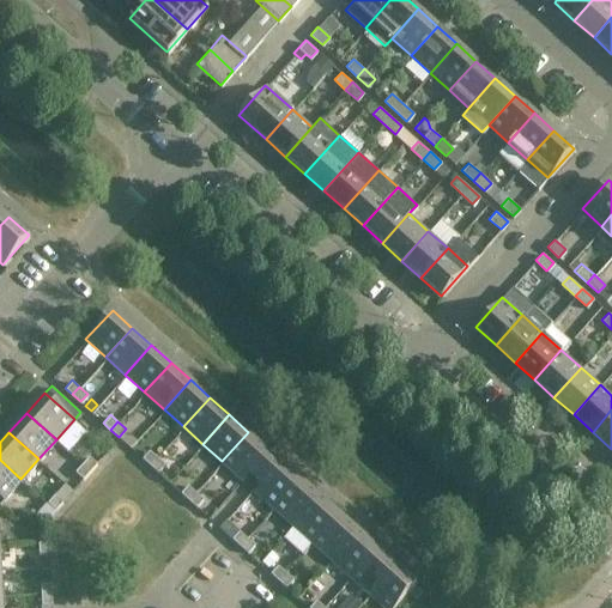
[(248,432),(222,461),(242,479),(247,473),(268,450),(248,432)]
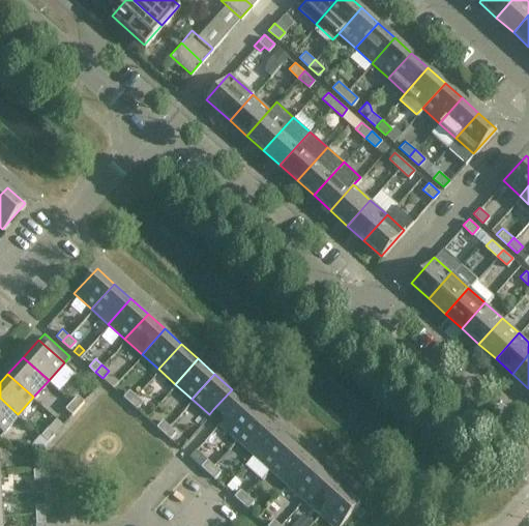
[(128,402),(135,395),(128,388),(122,396),(128,402)]
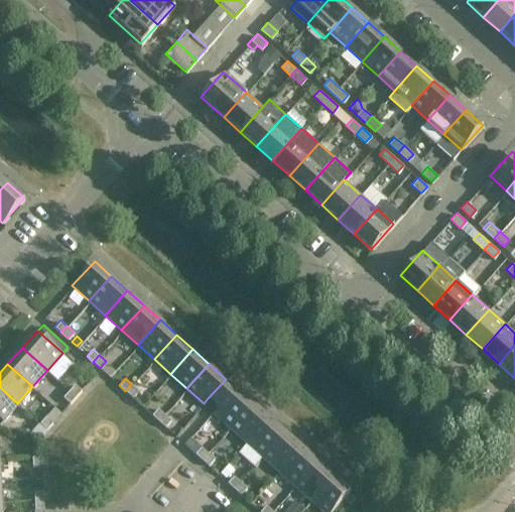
[(226,379),(208,398),(217,406),(235,387),(226,379)]
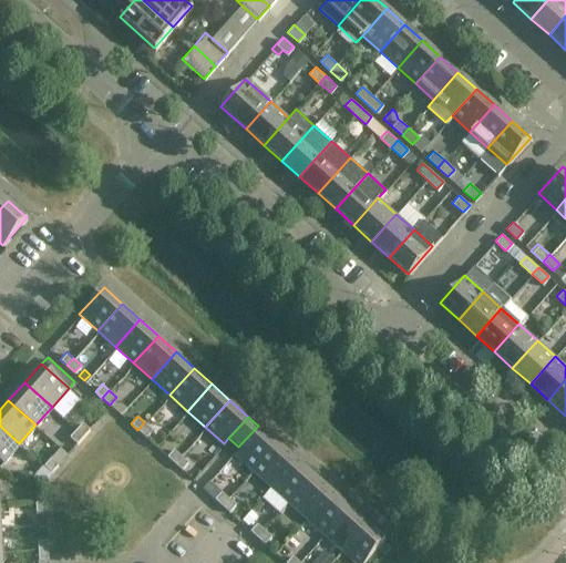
[(89,428),(82,421),(75,428),(83,434),(89,428)]
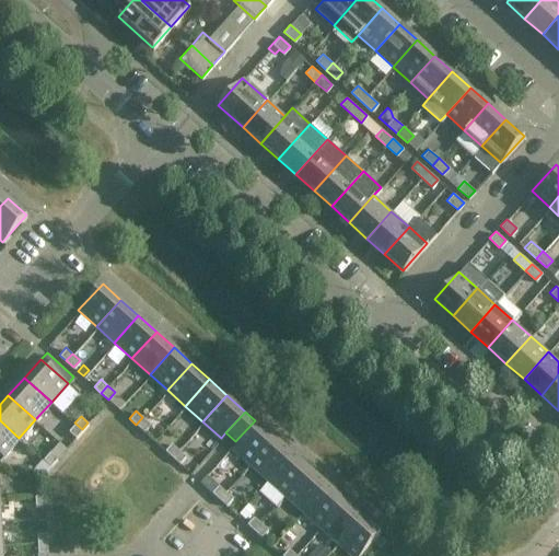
[(136,425),(143,430),(150,424),(142,417),(136,425)]
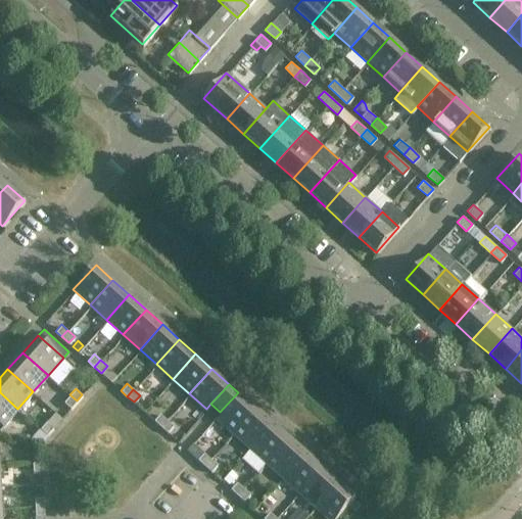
[(17,409),(0,392),(0,423),(2,425),(17,409)]
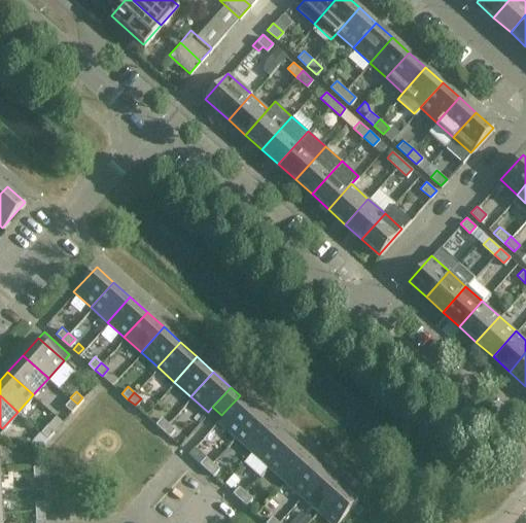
[(240,395),(221,415),(217,420),(234,436),(257,411),(240,395)]
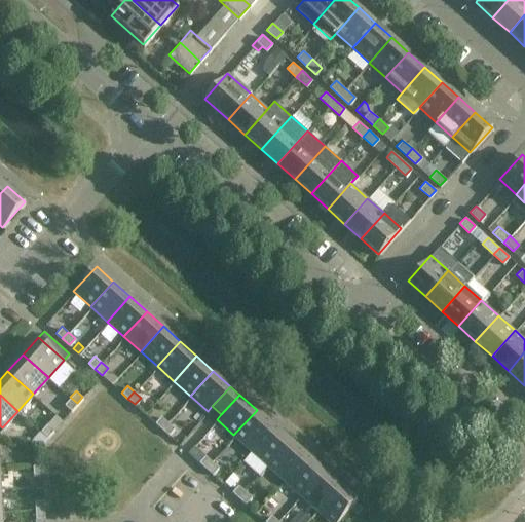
[(77,403),(70,397),(64,404),(71,410),(77,403)]
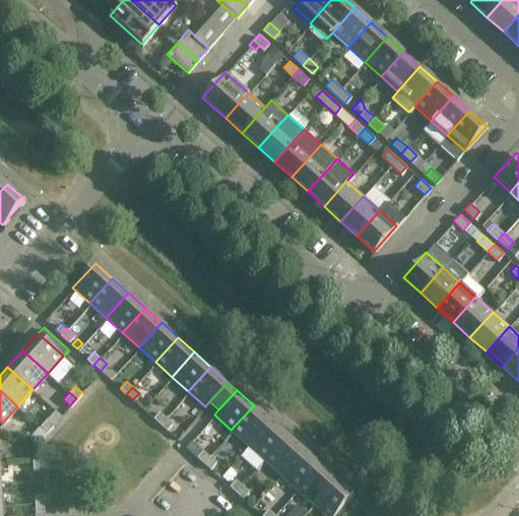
[(254,405),(231,430),(248,445),(270,420),(254,405)]
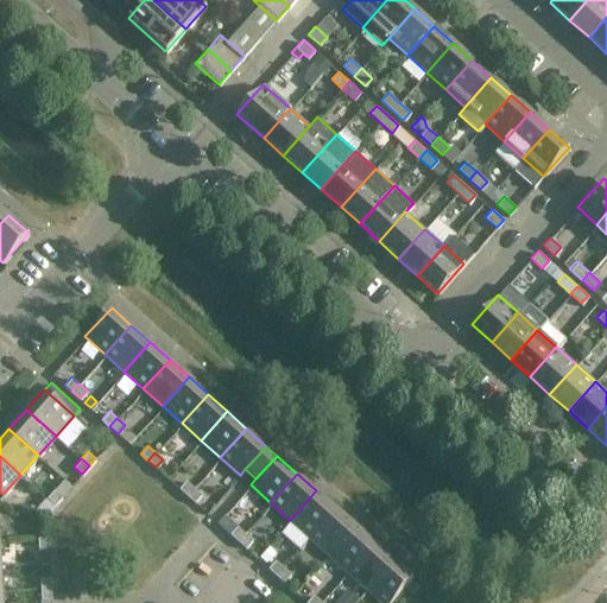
[(187,494),(194,487),(187,480),(179,487),(187,494)]
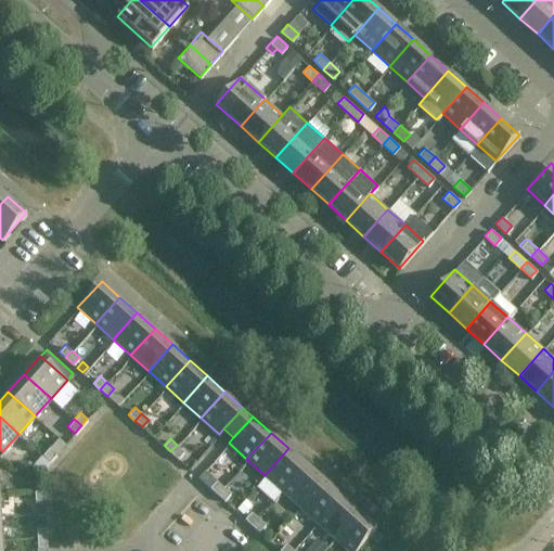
[(195,461),(184,450),(177,445),(170,451),(189,468),(195,461)]
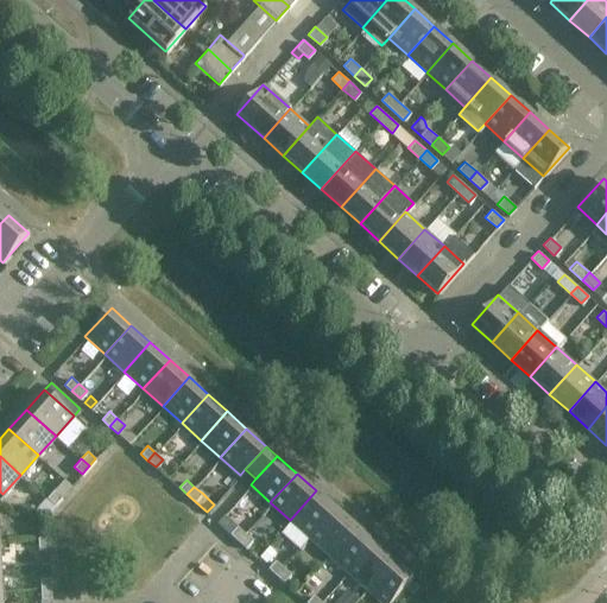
[(46,496),(55,503),(62,495),(54,489),(46,496)]
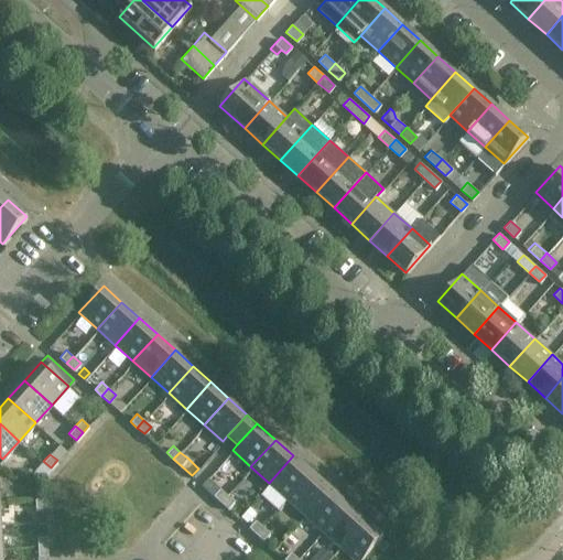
[(293,455),(269,483),(287,498),(311,472),(293,455)]
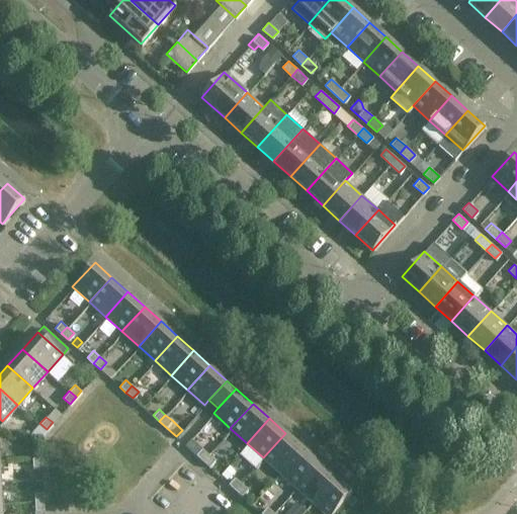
[(285,433),(263,457),(279,473),(302,447),(285,433)]
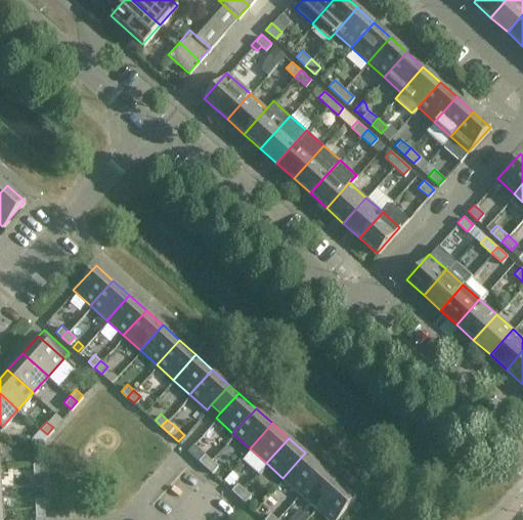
[(204,466),(210,459),(204,452),(198,460),(204,466)]
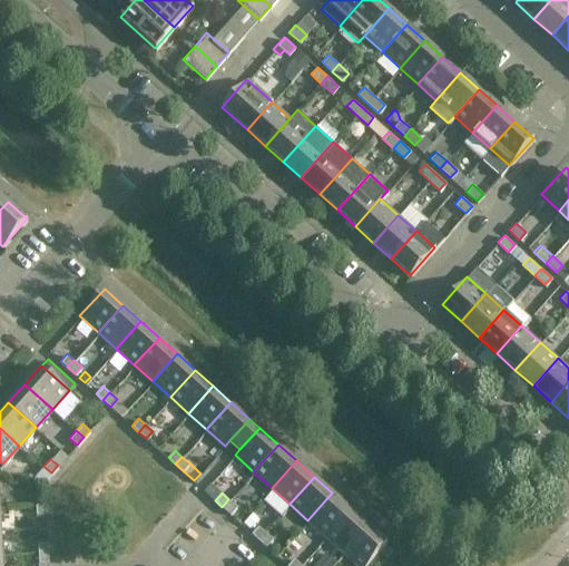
[(332,493),(307,520),(325,536),(350,509),(332,493)]
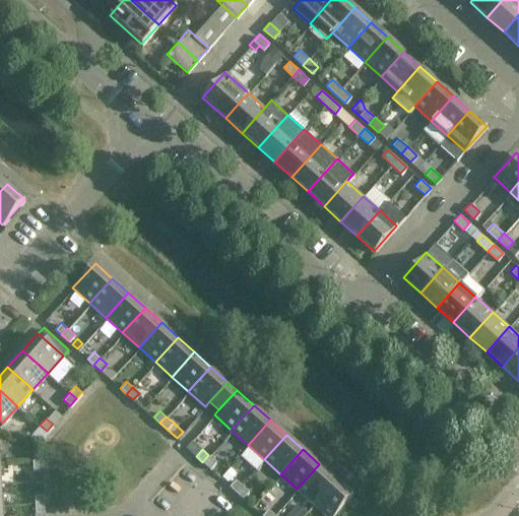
[(202,462),(209,467),(215,461),(208,455),(202,462)]
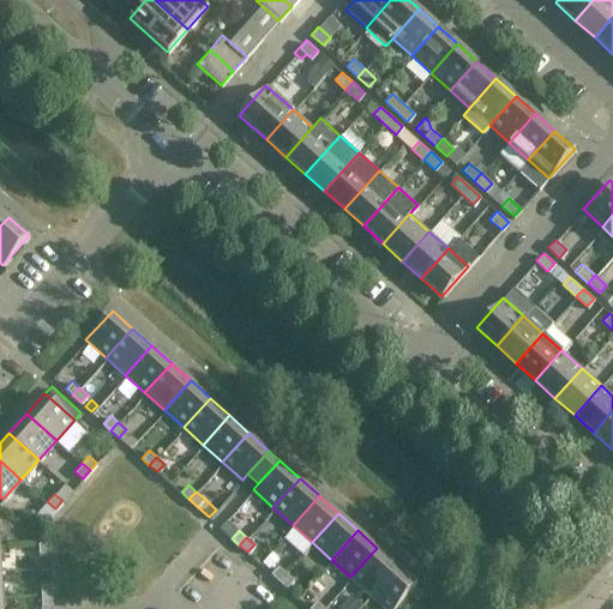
[(48,553),(48,542),(37,542),(38,553),(48,553)]
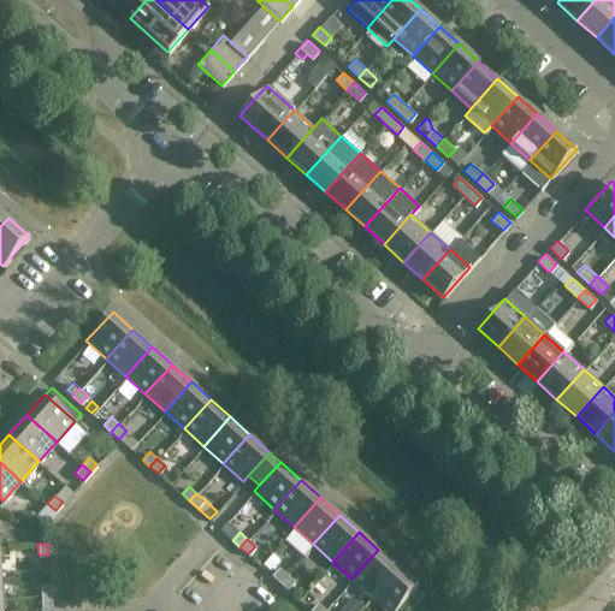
[(378,550),(352,579),(371,597),(397,567),(378,550)]
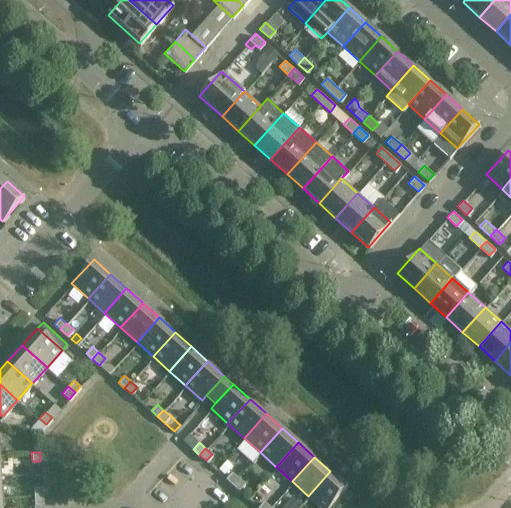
[(232,483),(238,477),(231,470),(225,477),(232,483)]
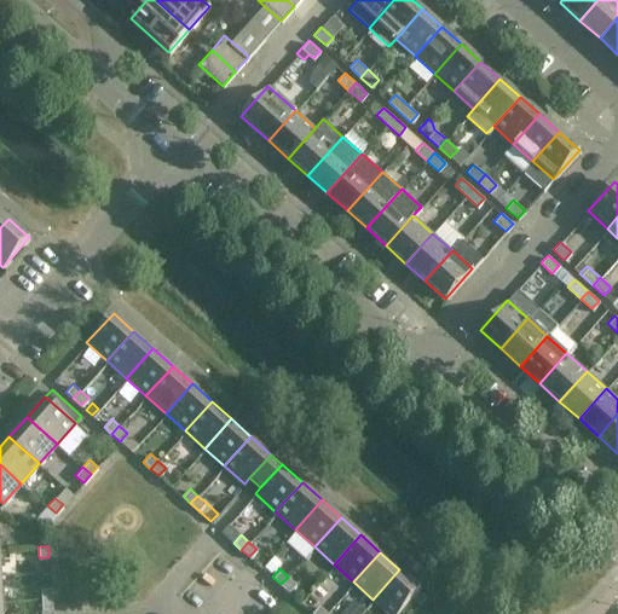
[(399,569),(373,600),(388,613),(396,613),(411,597),(419,604),(426,596),(419,589),(420,588),(399,569)]
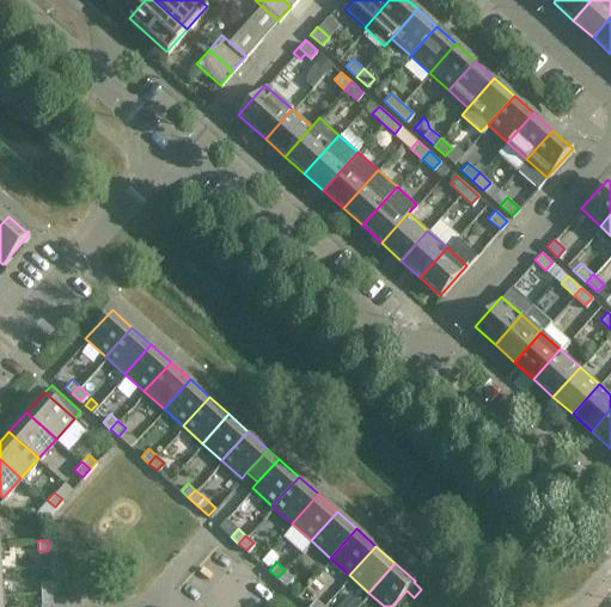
[(277,577),(285,584),(292,576),(285,570),(277,577)]
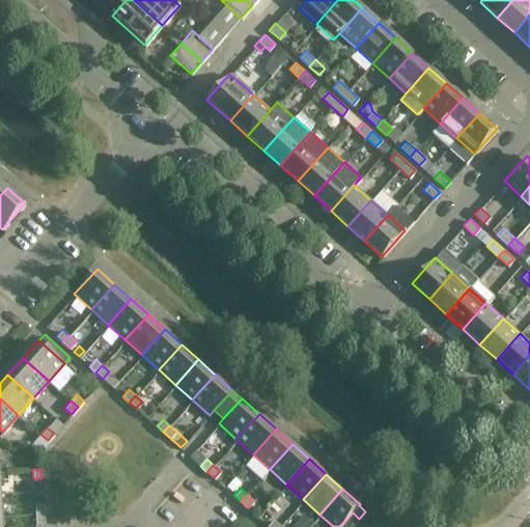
[(45,512),(44,504),(34,504),(35,514),(45,512)]
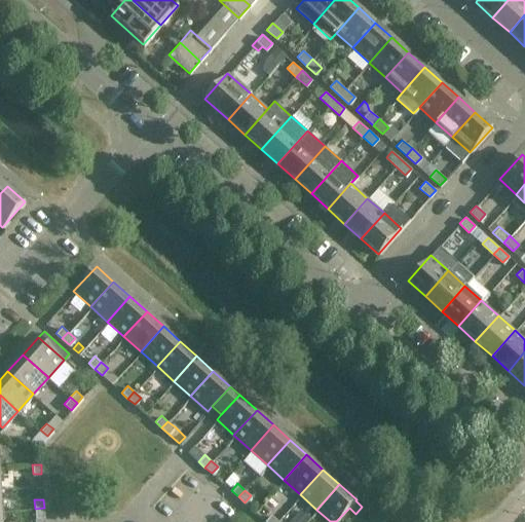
[(266,499),(258,509),(264,514),(272,506),(266,499)]
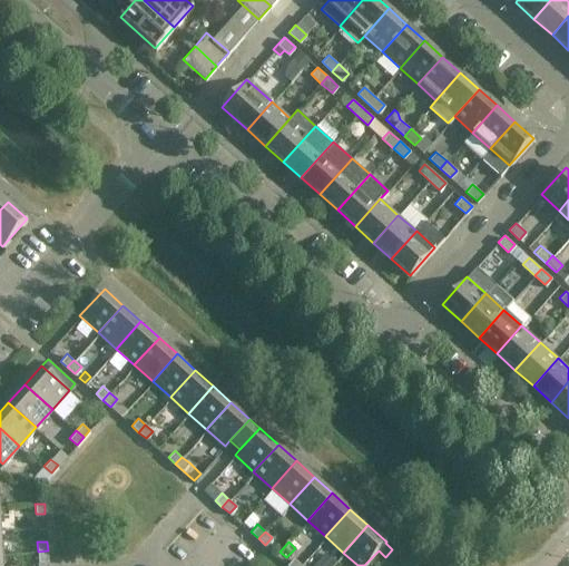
[(48,550),(38,552),(38,562),(48,560),(48,550)]
